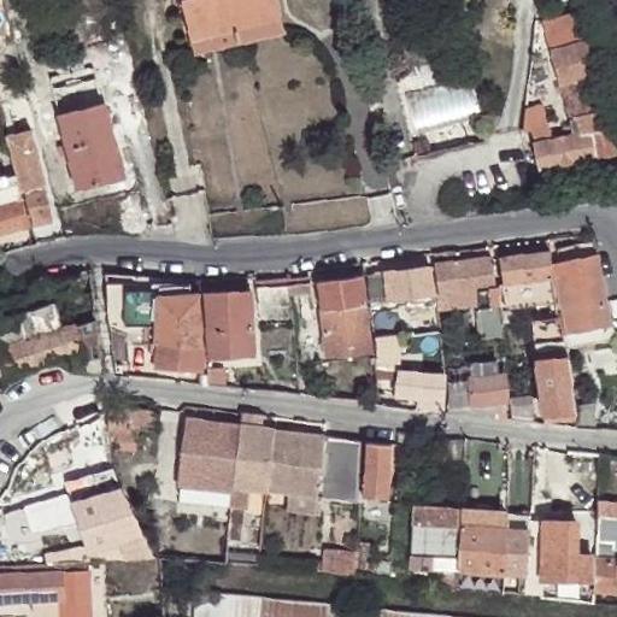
[(235,19),(229,0),(180,0),(192,33),(235,19)]
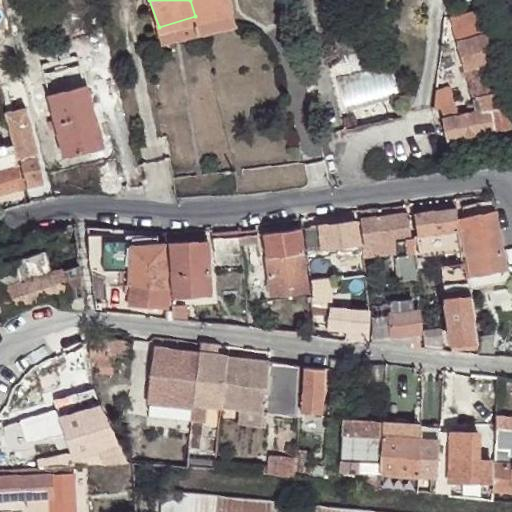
[(190,0),(195,16),(233,8),(230,0),(190,0)]
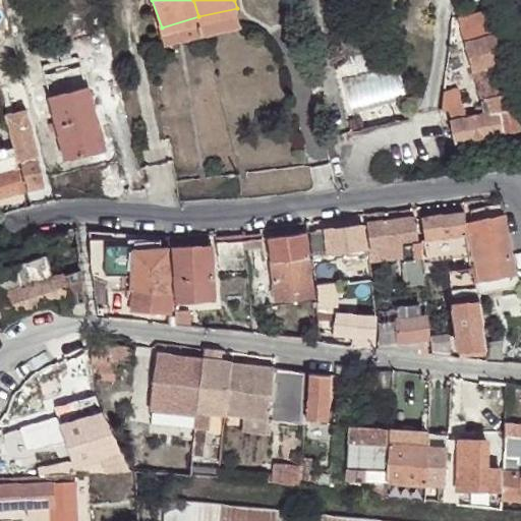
[(237,8),(198,16),(201,30),(240,18),(237,8)]
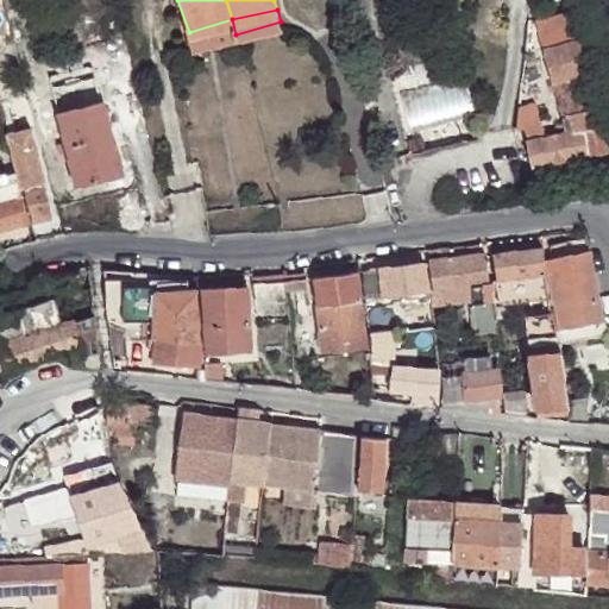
[(559,44),(577,39),(570,12),(552,16),(559,44)]
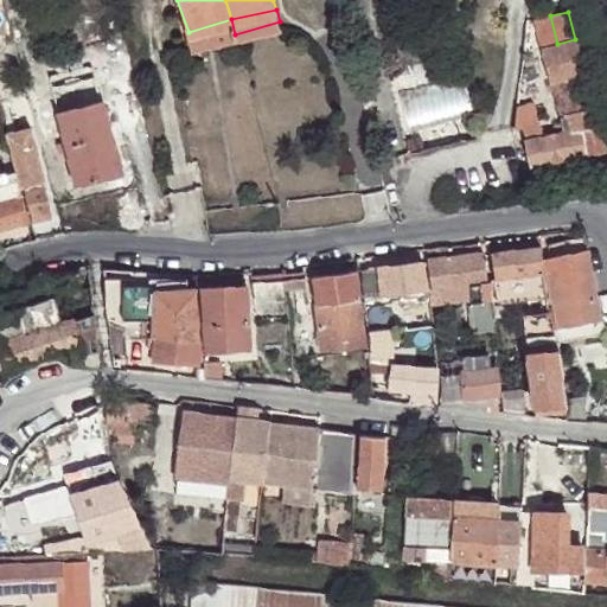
[(231,19),(189,32),(191,45),(235,34),(231,19)]
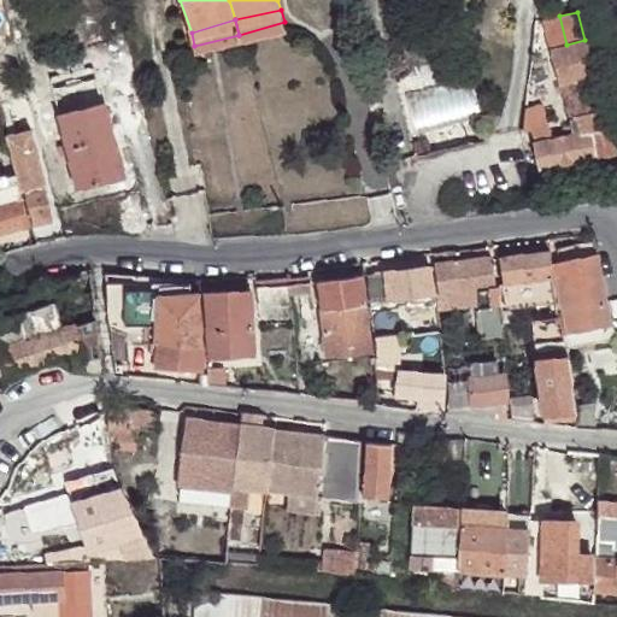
[(577,80),(593,75),(585,40),(566,45),(551,48),(558,83),(577,80)]
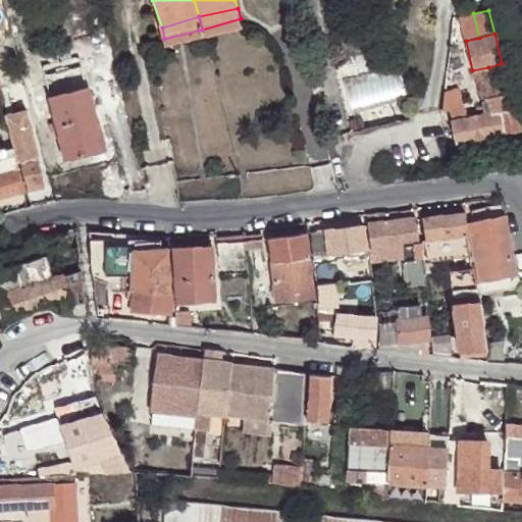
[(64,158),(85,152),(79,127),(94,124),(96,122),(87,83),(85,83),(80,62),(42,72),(49,96),(57,128),(64,158)]
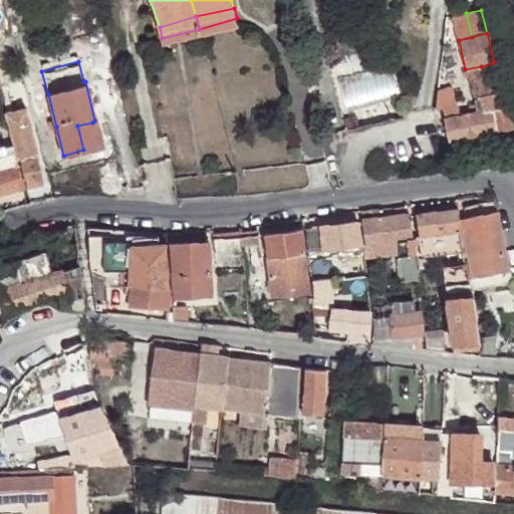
[(488,95),(502,93),(494,62),(481,66),(488,95)]
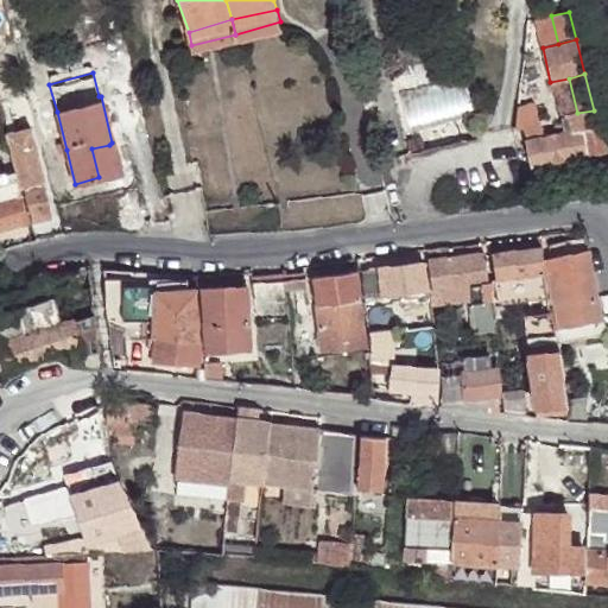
[(569,116),(577,113),(569,78),(550,82),(564,133),(571,132),(569,116)]
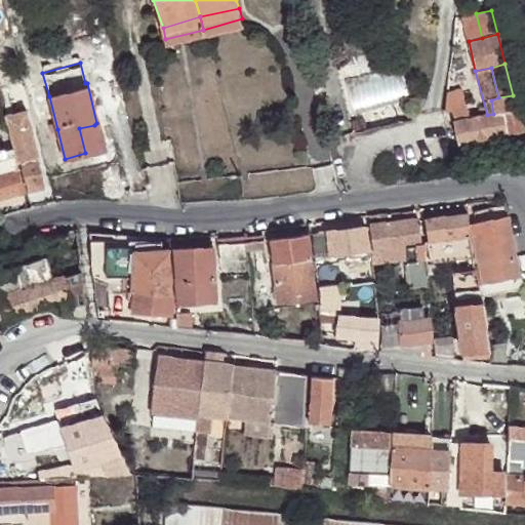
[(459,86),(443,90),(448,113),(466,109),(459,86)]
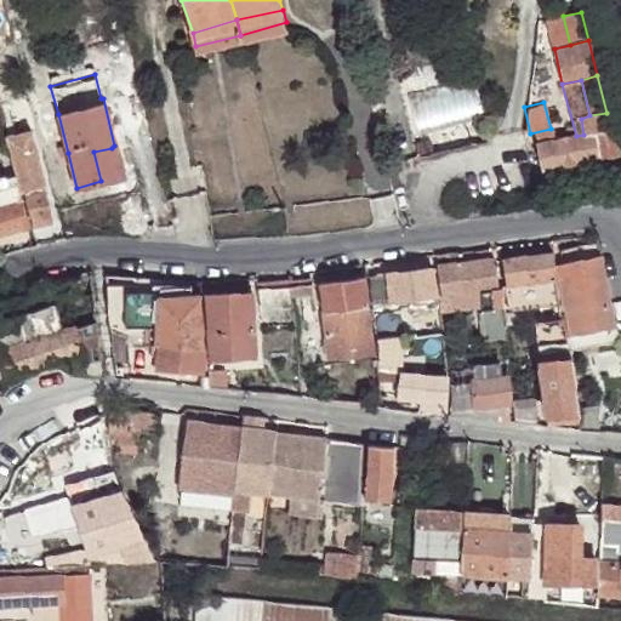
[(617,155),(607,113),(590,115),(581,119),(584,135),(576,136),(540,143),(545,169),(581,161),(599,159),(617,155)]
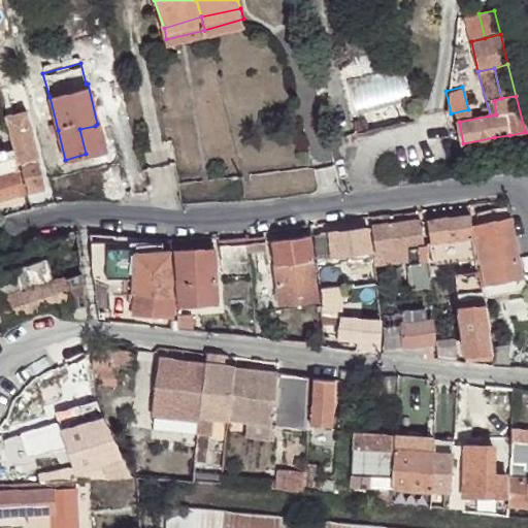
[(527,132),(527,106),(526,97),(516,96),(525,132),(527,132)]
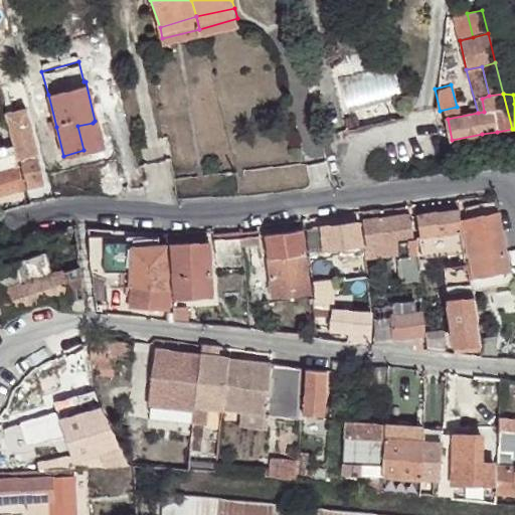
[(48,129),(56,127),(48,95),(39,97),(48,129)]
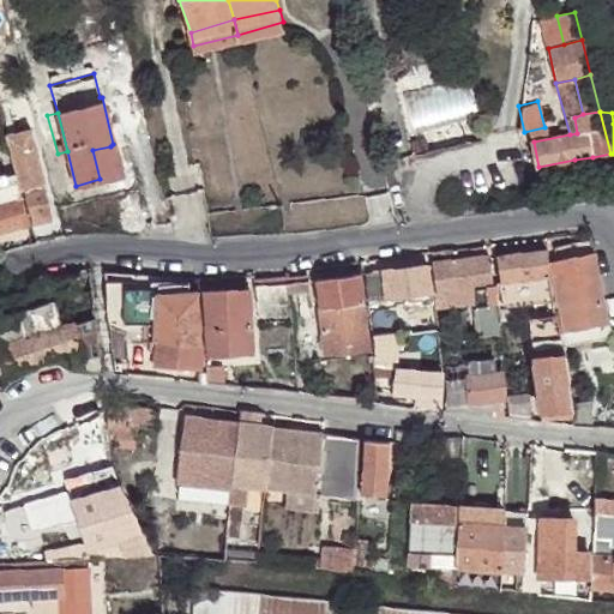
[(2,132),(19,188),(32,221),(52,216),(35,157),(26,126),(2,132)]
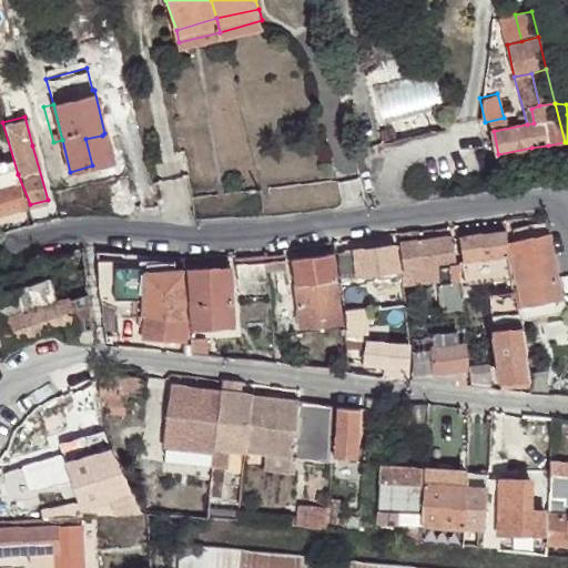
[(85,139),(92,165),(109,162),(102,135),(85,139)]
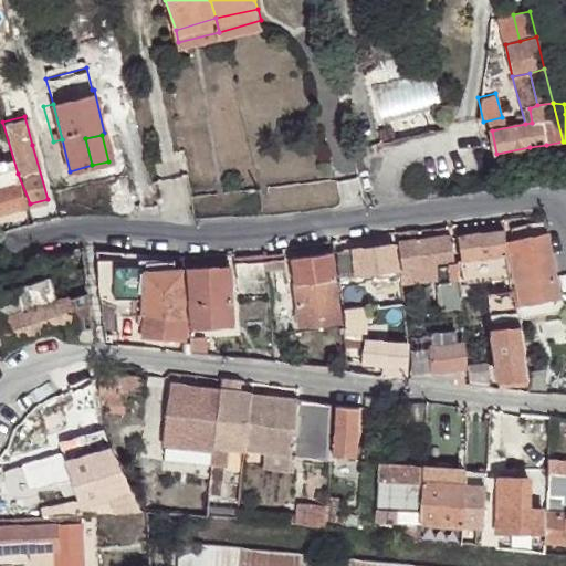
[(549,157),(546,145),(530,147),(532,160),(549,157)]
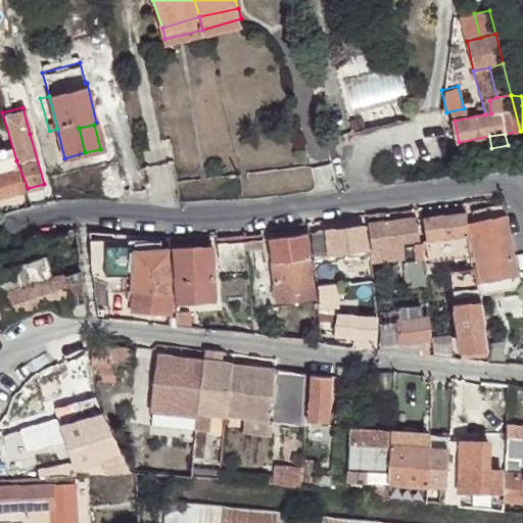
[(10,152),(0,154),(0,172),(15,169),(10,152)]
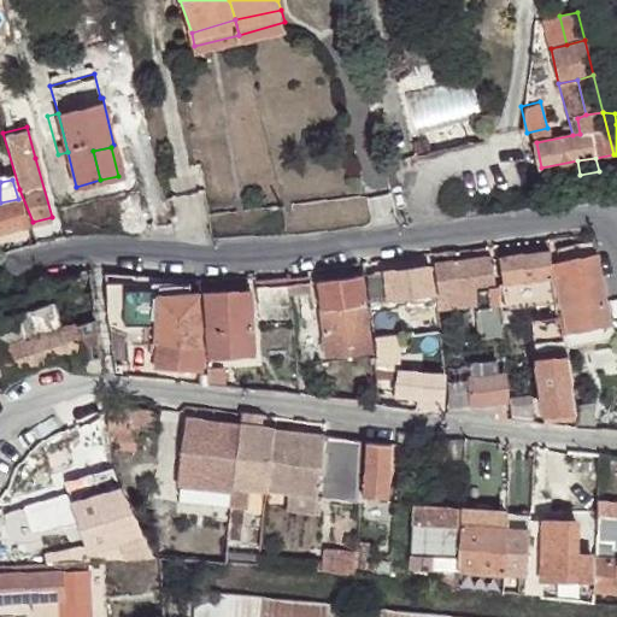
[(18,199),(0,203),(0,230),(24,223),(18,199)]
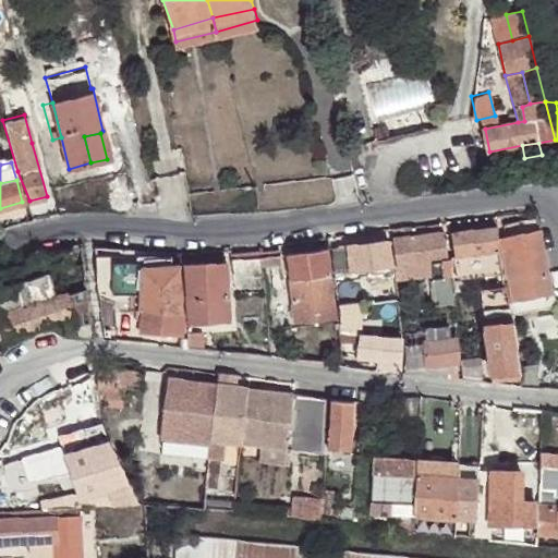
[(0,208),(0,217),(24,210),(22,202),(0,208)]
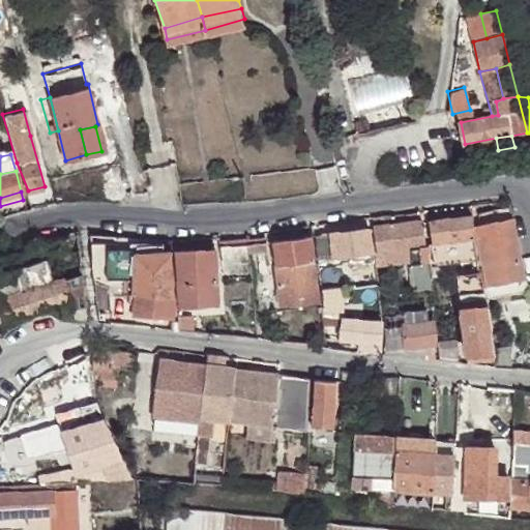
[(480,226),(510,219),(508,207),(477,213),(480,226)]
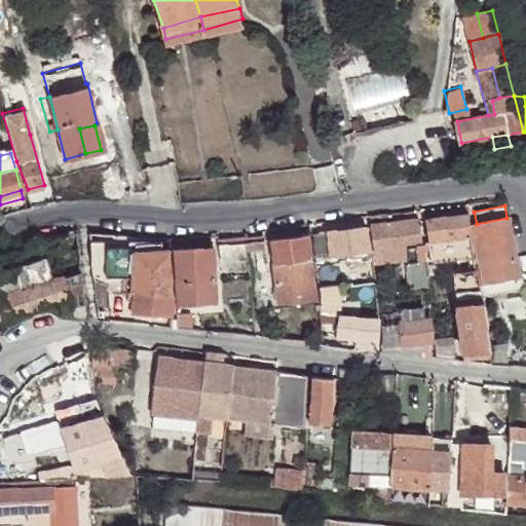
[(388,225),(387,215),(368,218),(371,252),(368,251),(371,266),(403,262),(420,259),(417,222),(388,225)]
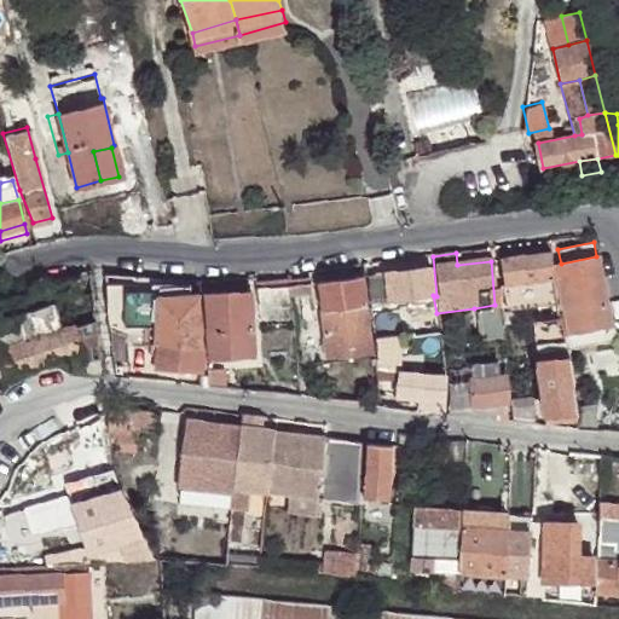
[(553,278),(549,254),(501,260),(504,284),(541,279),(553,278)]
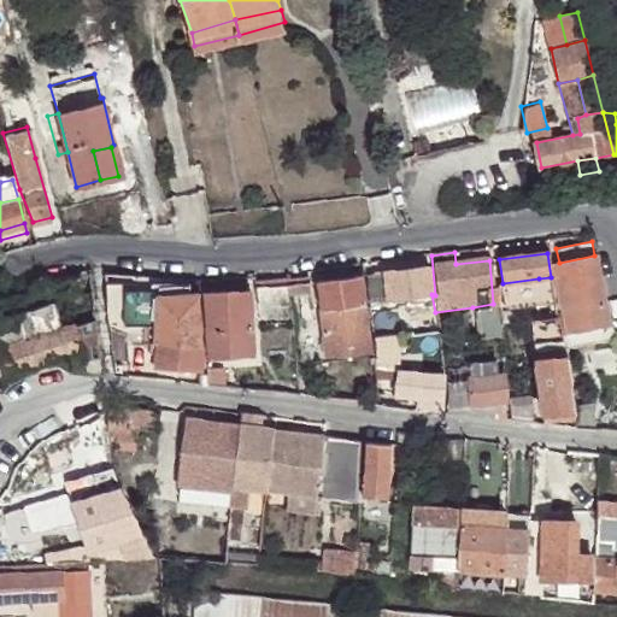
[(604,305),(594,256),(559,263),(553,264),(564,313),(604,305)]
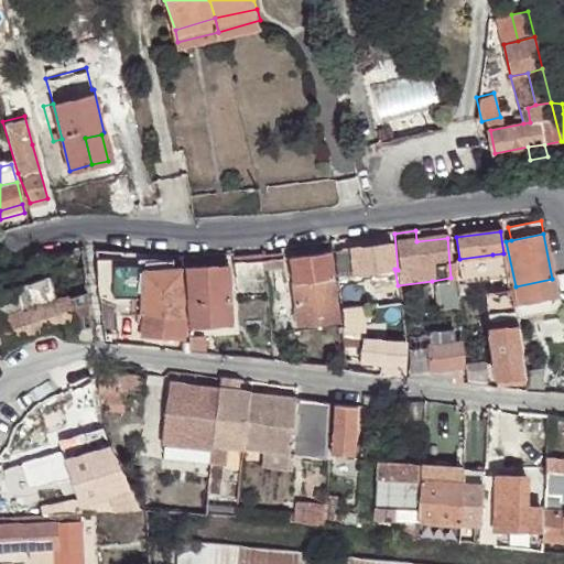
[(351,250),(355,275),(392,270),(390,245),(351,250)]
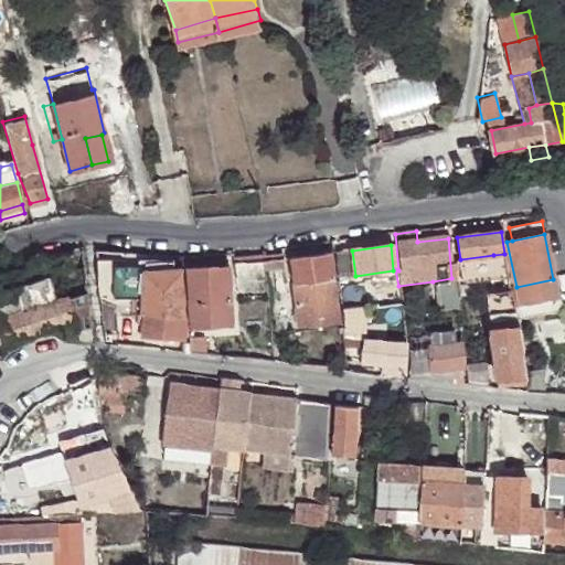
[(78,285),(72,254),(42,262),(45,276),(51,292),(62,290),(78,285)]
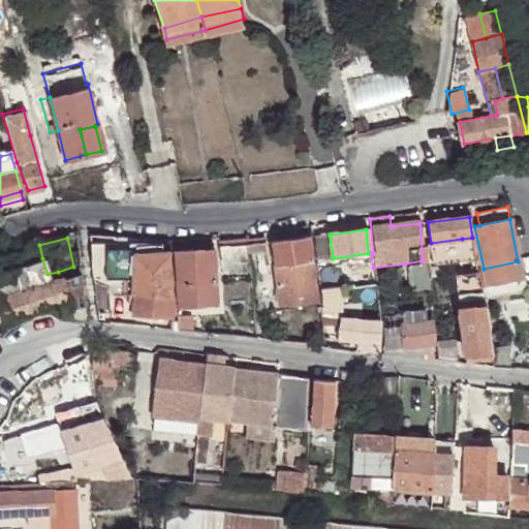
[(309,238),(271,242),(276,308),(316,304),(309,238)]
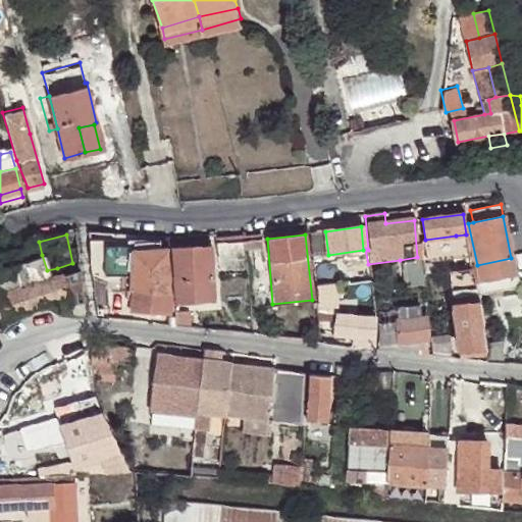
[(451,274),(473,271),(467,245),(466,235),(456,236),(458,249),(448,253),(451,274)]
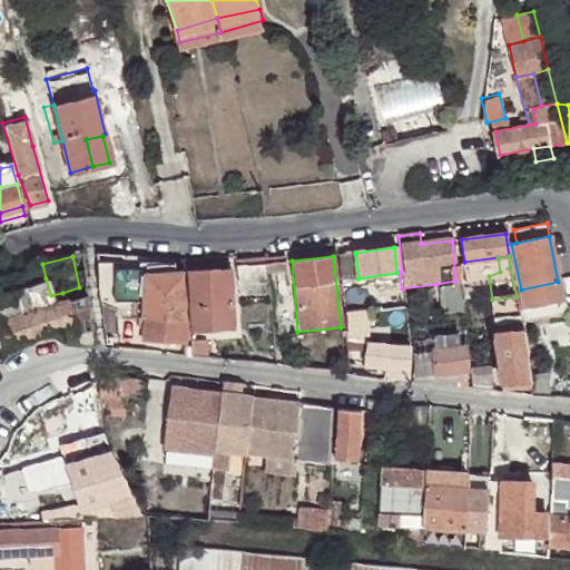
[(266,263),(266,267),(268,293),(286,293),(284,262),(266,263)]
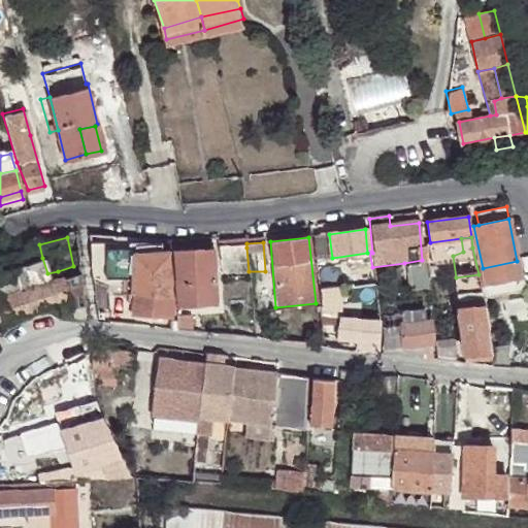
[(177,279),(180,304),(188,304),(218,302),(217,292),(216,279),(213,246),(174,251),(176,265),(177,279)]
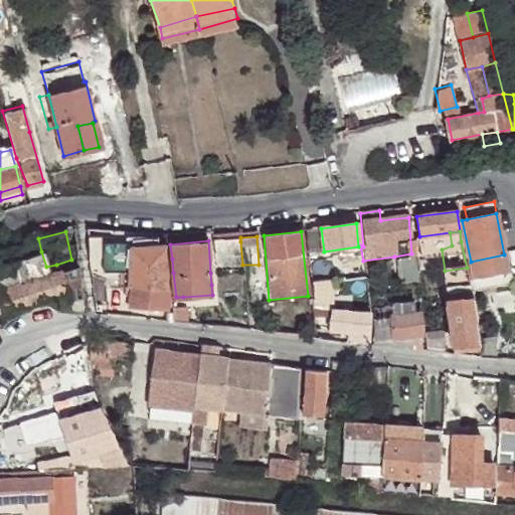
[(217,275),(243,272),(242,265),(240,241),(213,244),(216,275),(217,275)]
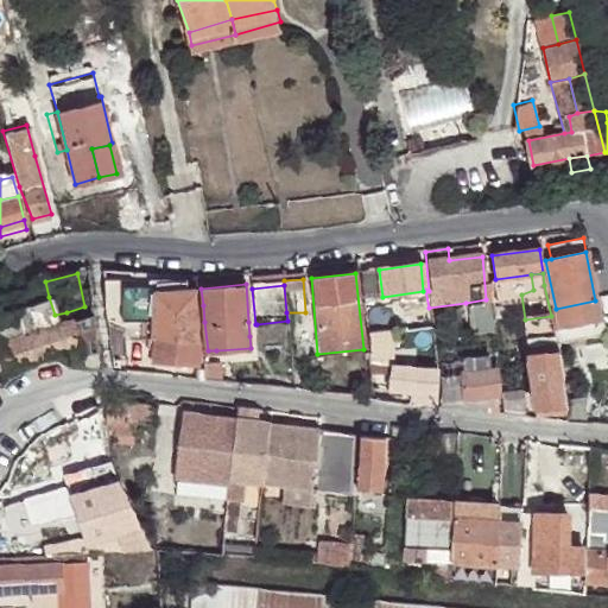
[(152,306),(153,290),(153,289),(153,287),(149,287),(121,289),(121,297),(121,321),(151,320),(152,306)]
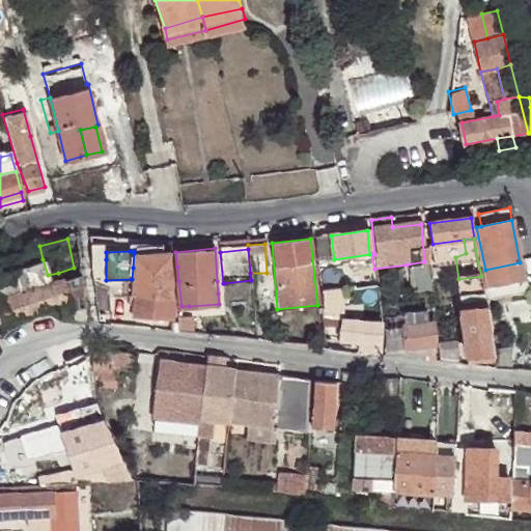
[(173,266),(171,252),(136,253),(134,253),(133,268),(132,279),(133,296),(135,297),(137,279),(169,282),(173,296),(174,280),(174,276),(173,266)]
